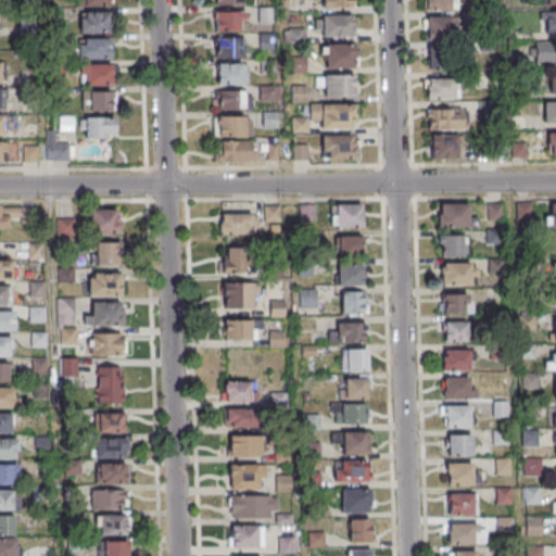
[(454,9),(453,0),(422,0),(424,9),(454,9)]
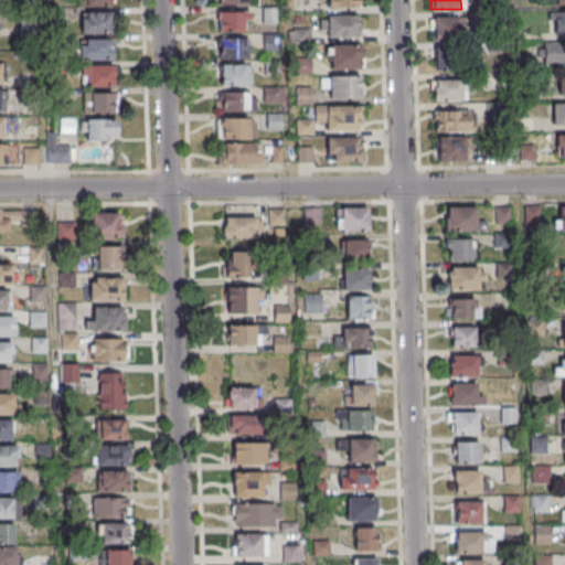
[(81,32),(110,32),(110,11),(81,11),(81,32)]
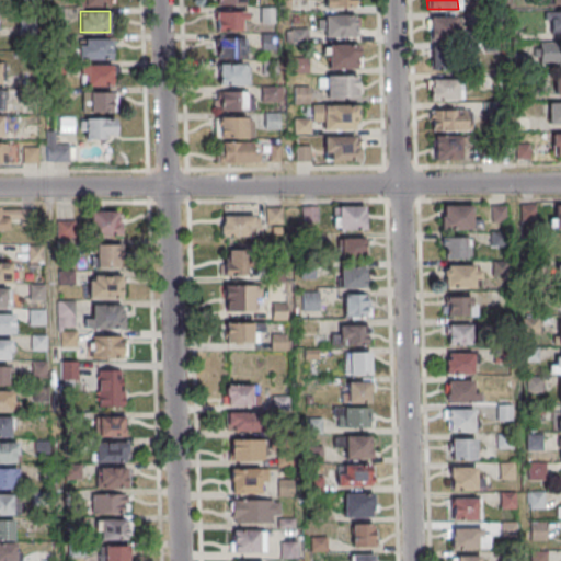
[(247,11),(215,11),(215,31),(247,31),(247,11)]
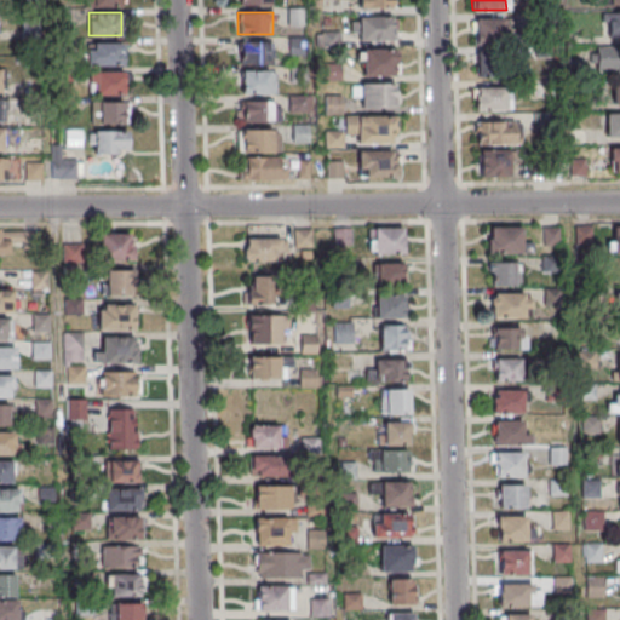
[(619,12),(604,12),(604,35),(619,35),(619,45),(592,46),(592,70),(619,70),(619,12)]
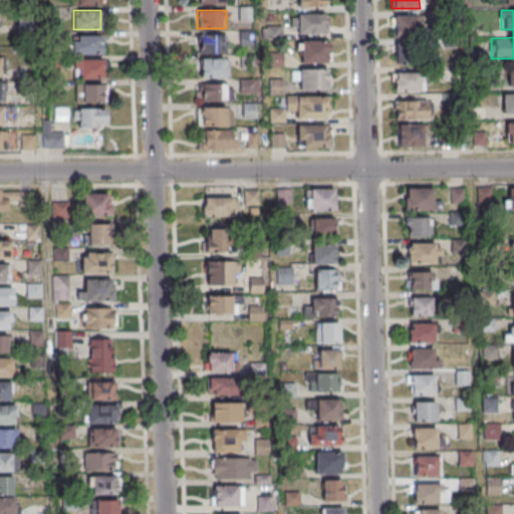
[(292,33),(325,33),(325,13),(292,13),(292,33)]
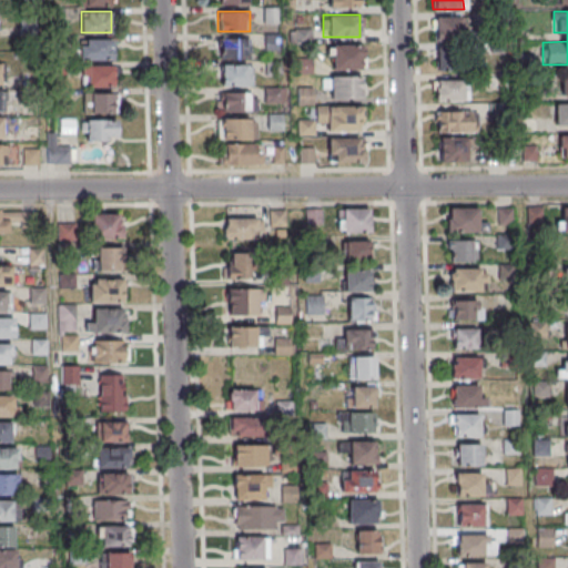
[(434,17),(434,40),(460,40),(460,17),(434,17)]
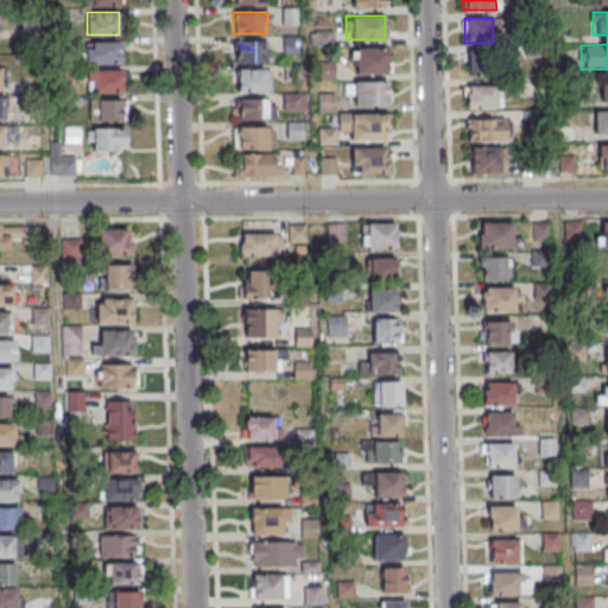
[(121,42),(82,42),(82,63),(121,63),(121,42)]
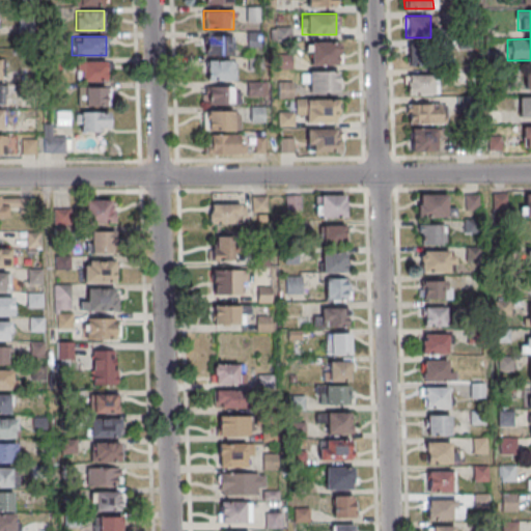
[(232,54),(232,36),(205,36),(205,54),(232,54)]
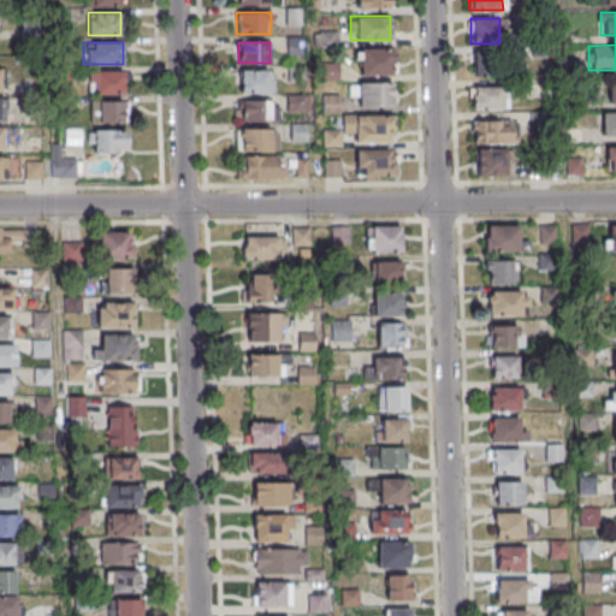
[(394,48),(359,48),(359,75),(394,75),(394,48)]
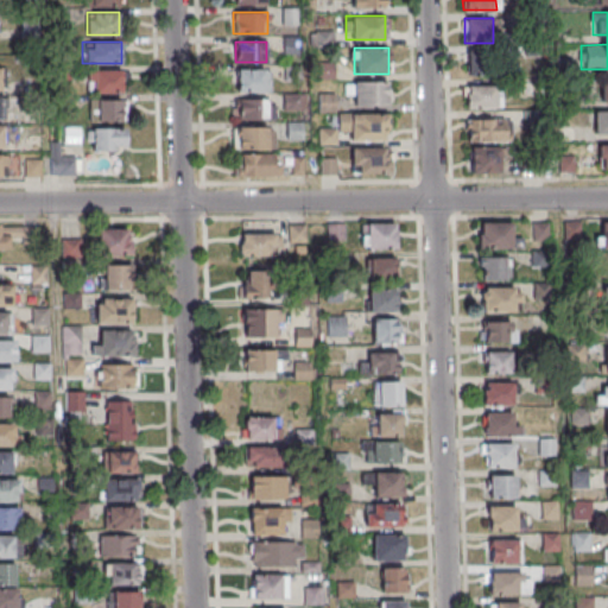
[(466,75),(500,75),(500,52),(466,52),(466,75)]
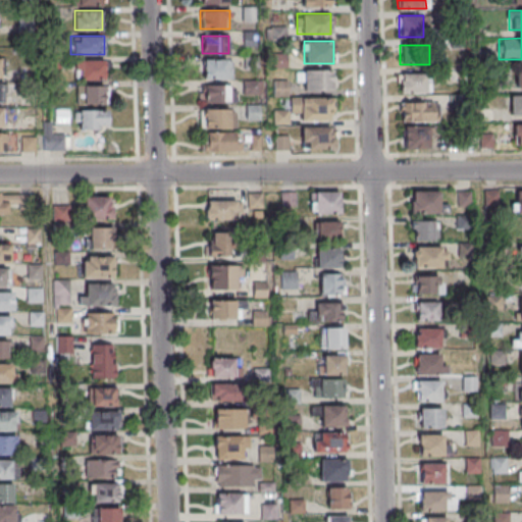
[(203,80),(230,80),(230,59),(203,59),(203,80)]
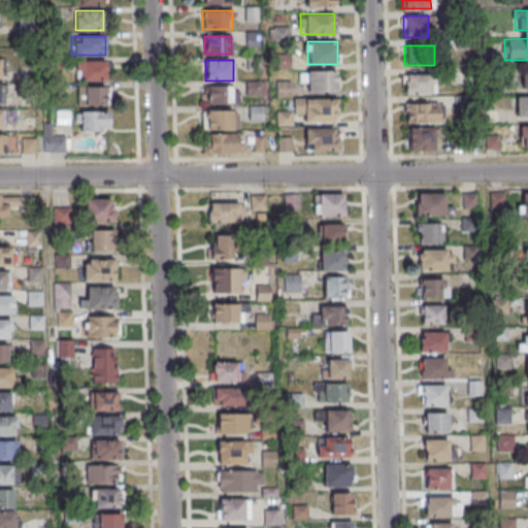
[(75,80),(105,80),(105,61),(75,61),(75,80)]
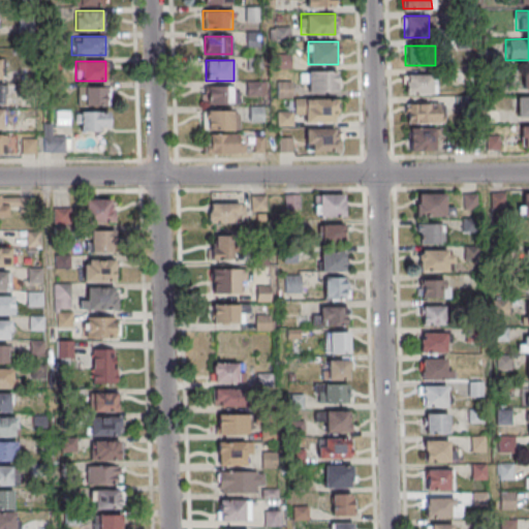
[(302,71),(302,82),(308,82),(307,91),(338,92),(338,71),(302,71)]
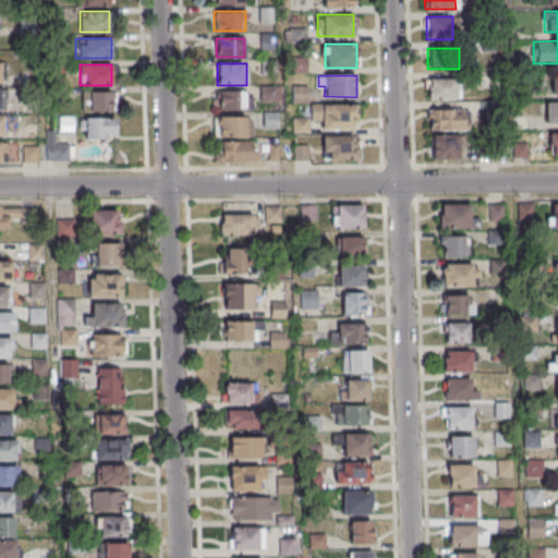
[(427,98),(456,98),(456,77),(427,77),(427,98)]
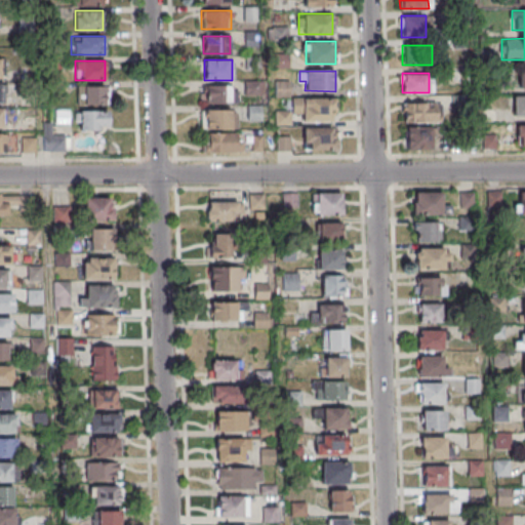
[(288,82),(276,82),(276,96),(289,95),(288,82)]
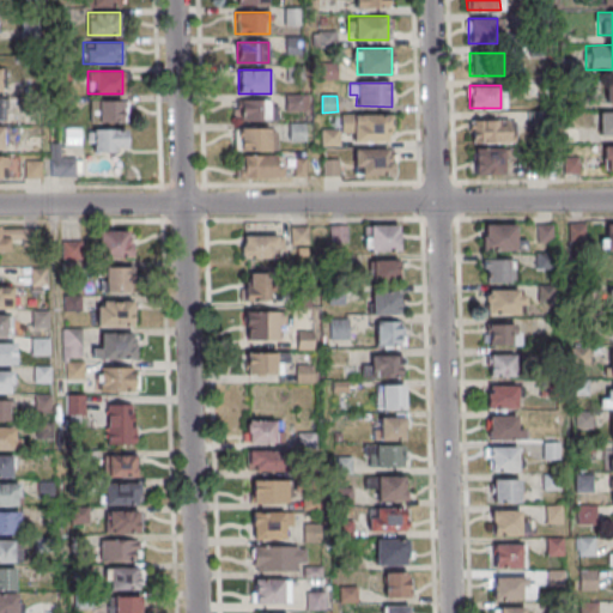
[(91,101),(91,122),(123,122),(123,101),(91,101)]
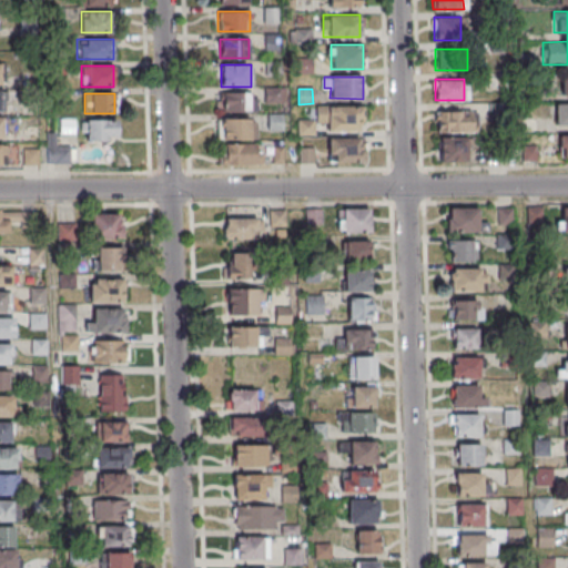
[(249,93),(217,93),(217,112),(249,112),(249,93)]
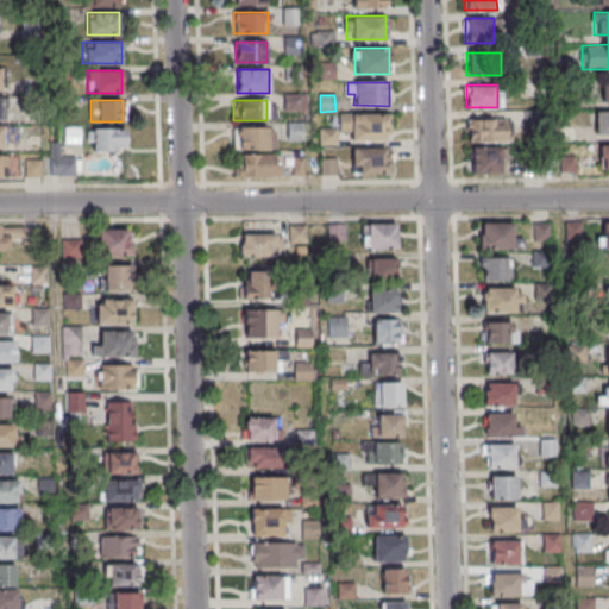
[(350,139),(388,139),(389,114),(338,114),(338,131),(321,130),(320,143),(336,144),(337,132),(350,132),(350,139)]
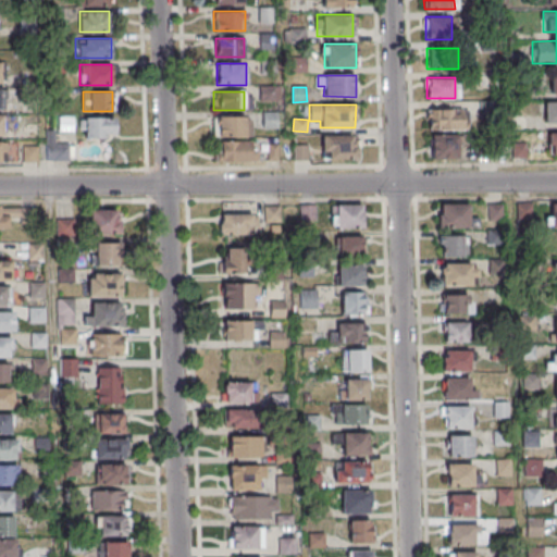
[(462,108),(428,108),(428,130),(462,130),(462,108)]
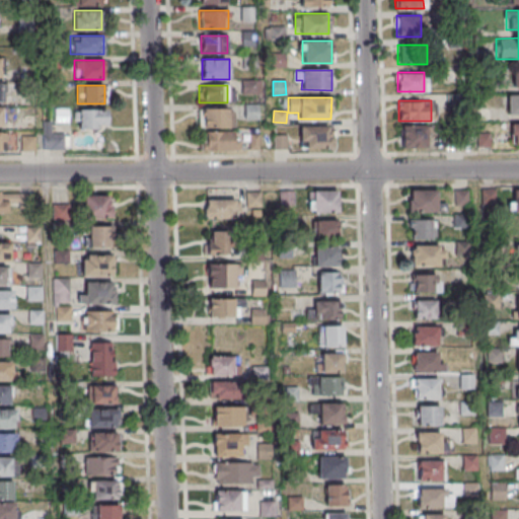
[(107,128),(107,108),(77,108),(78,128),(107,128)]
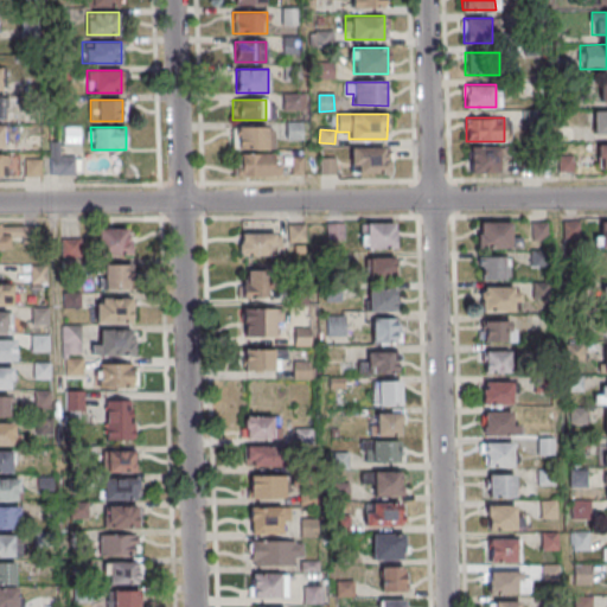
[(274,148),(274,127),(235,127),(235,148),(274,148)]
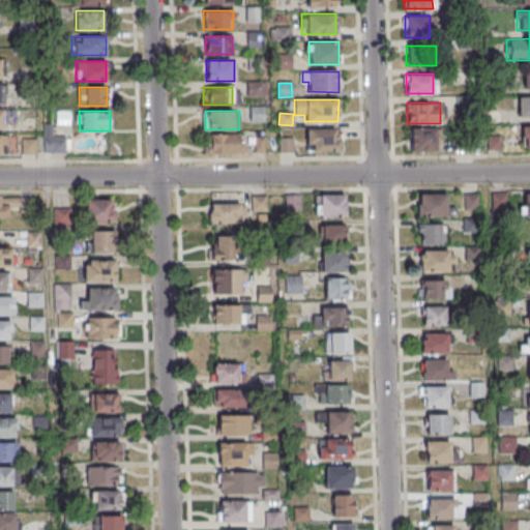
[(43,123),(43,151),(66,151),(66,136),(52,136),(52,123),(43,123)]
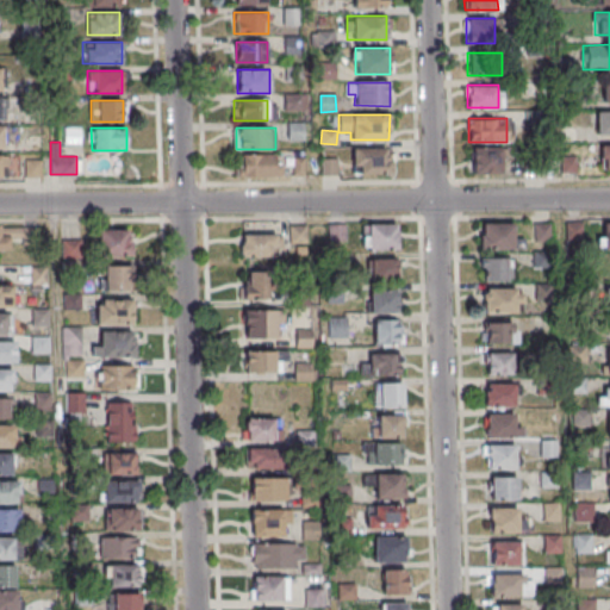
[(471,173),(503,173),(503,147),(471,147),(471,173)]
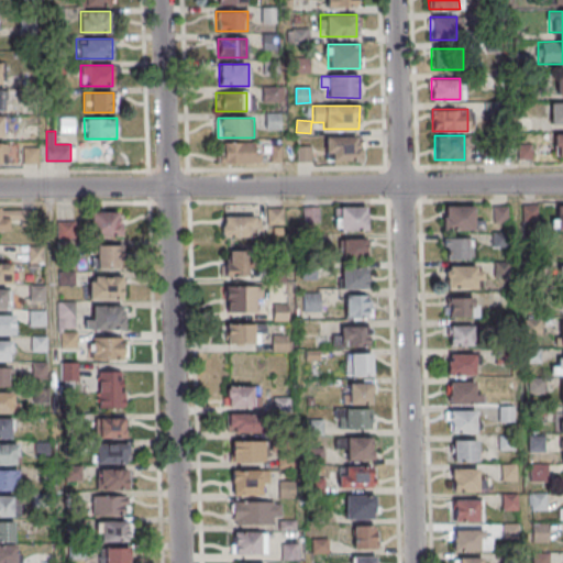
[(360,136),(324,136),(324,159),(360,159),(360,136)]
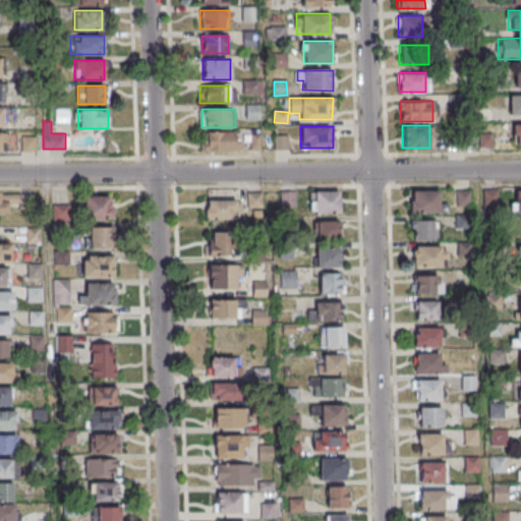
[(201,150),(240,150),(240,132),(201,132),(201,150)]
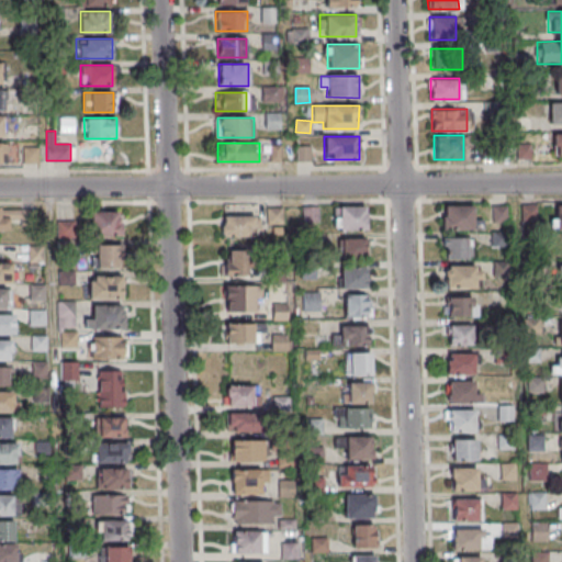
[(37,147),(23,147),(23,163),(37,163),(37,147)]
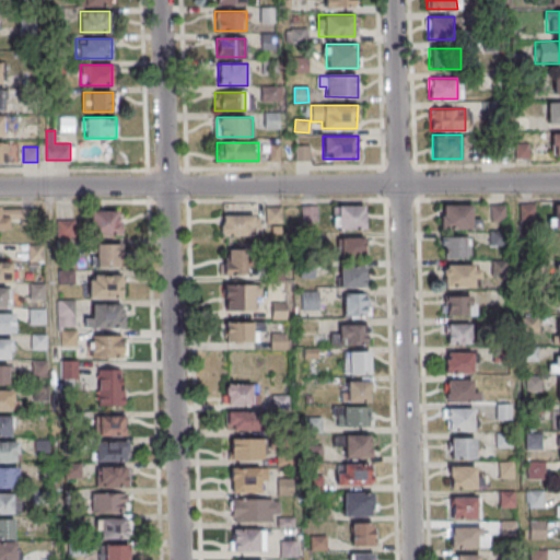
[(310,159),(307,147),(296,148),(299,160),(310,159)]
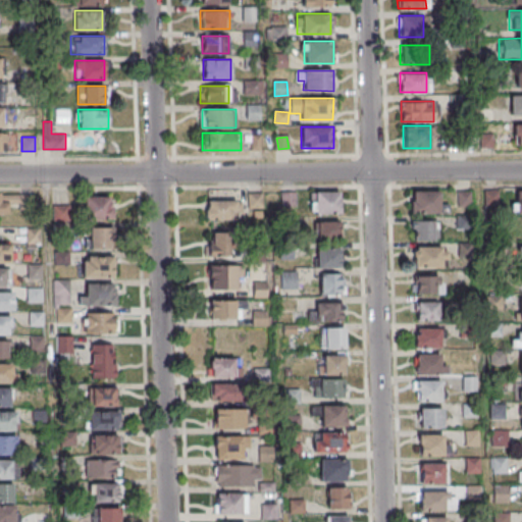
[(438,191),(410,191),(410,213),(438,213),(438,191)]
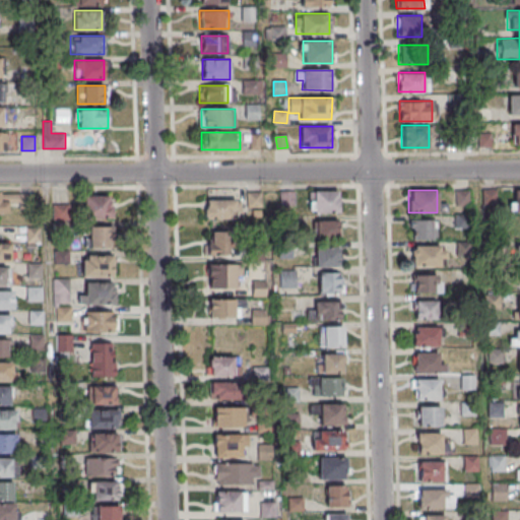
[(338,191),(309,191),(309,212),(338,212),(338,191)]
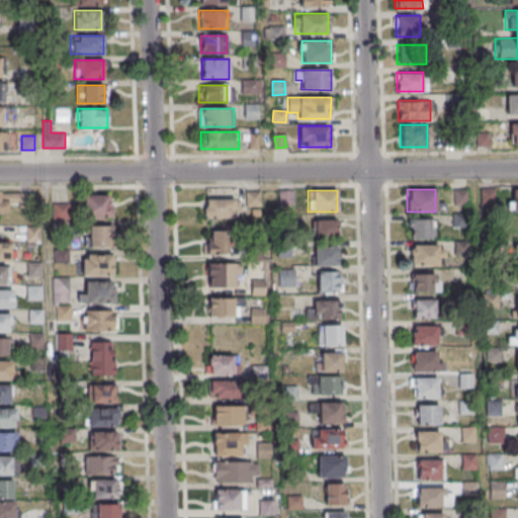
[(112,217),(112,194),(84,194),(84,217),(112,217)]
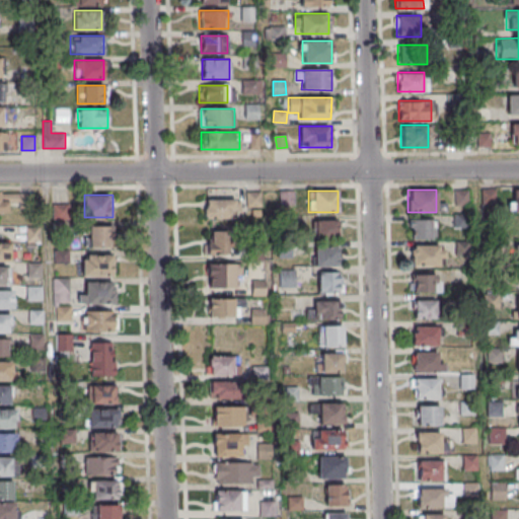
[(235,218),(235,199),(205,199),(205,218),(235,218)]
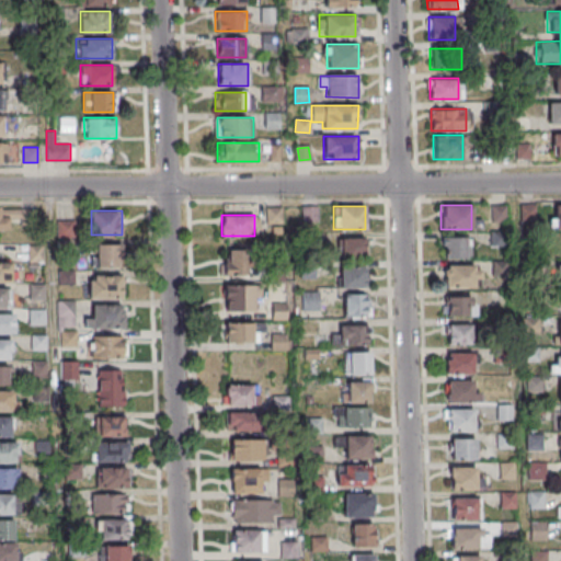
[(470,236),(443,236),(443,258),(470,258),(470,236)]
